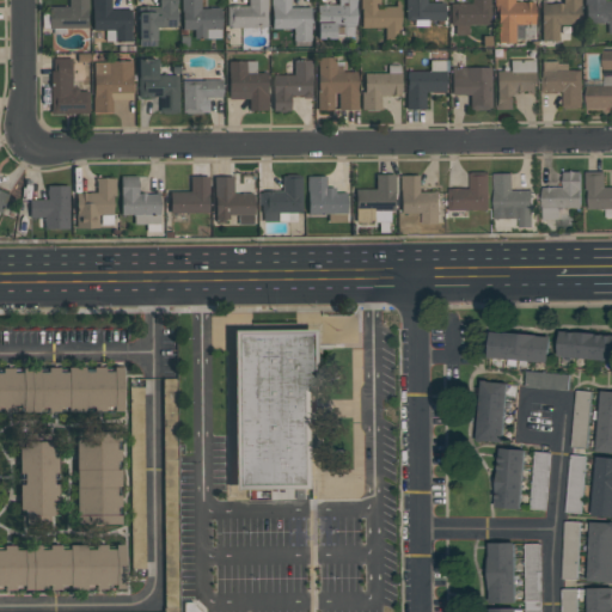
[(87,0),(87,11),(86,11),(86,28),(67,28),(67,34),(53,34),(51,29),(48,29),(48,28),(42,28),(42,12),(48,12),(48,6),(68,6),(68,0),(87,0)]
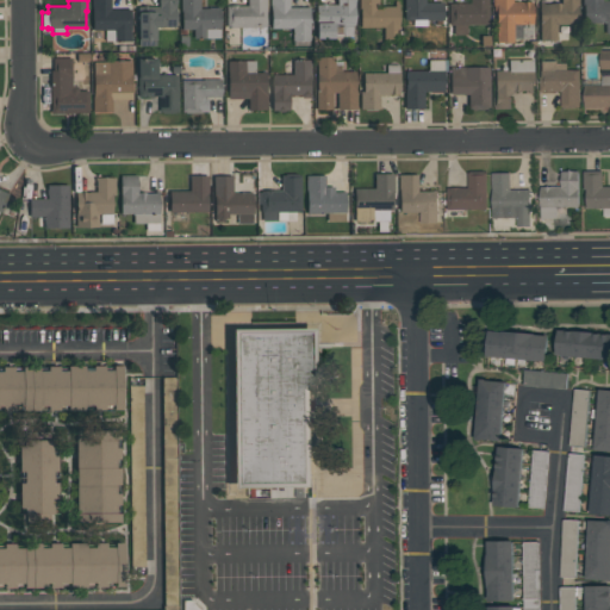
[(105,41),(104,30),(92,30),(92,0),(110,0),(110,8),(130,8),(130,41),(113,41),(105,41)]
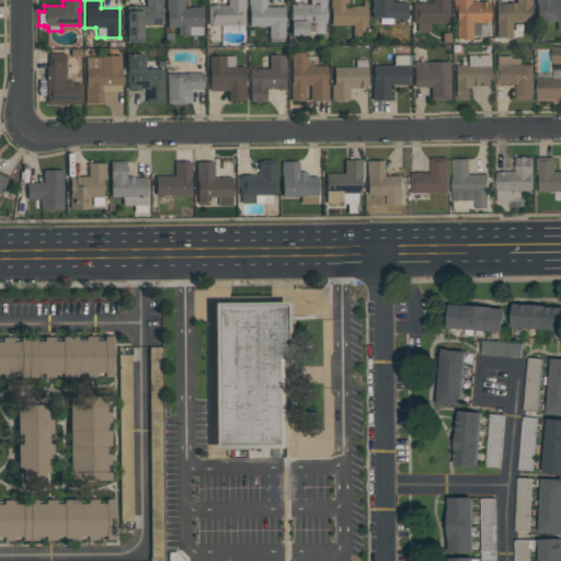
[(126,42),(126,6),(145,6),(145,0),(161,0),(161,24),(142,24),(142,42),(126,42)]
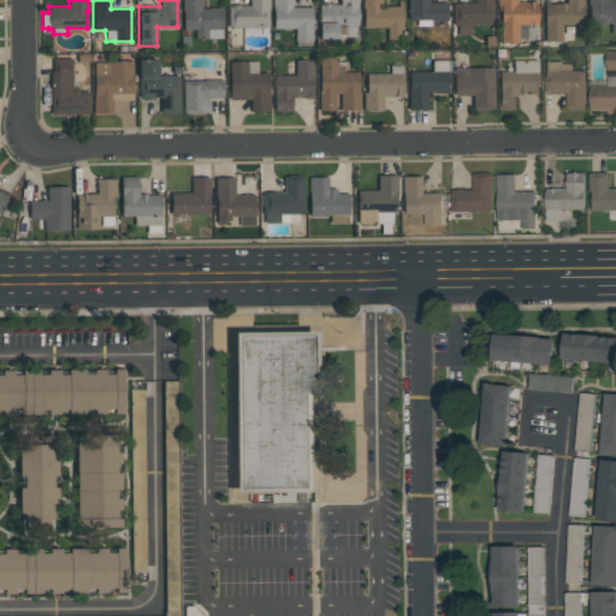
[(195,39),(195,29),(183,29),(183,11),(182,11),(182,0),(201,0),(201,7),(211,7),(221,7),(221,39),(195,39)]
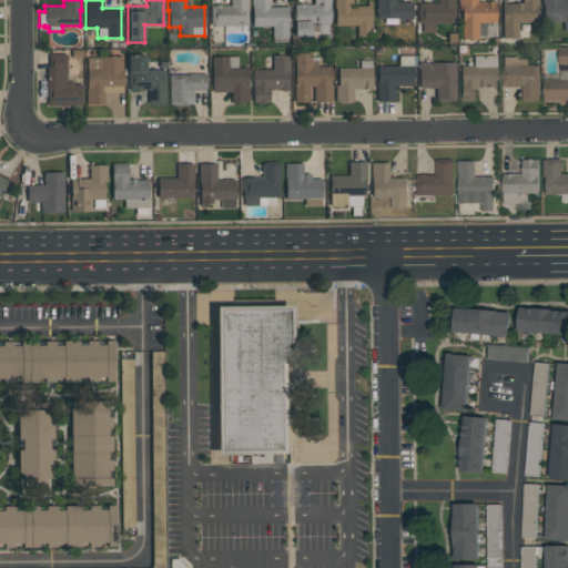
[(247,0),(247,24),(210,26),(210,6),(230,4),(230,0),(247,0)]
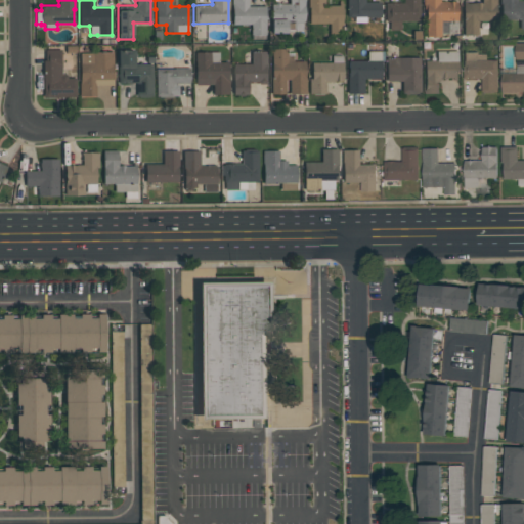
[(265,5),(266,35),(265,35),(265,38),(252,39),(252,35),(251,35),(251,24),(232,24),(232,4),(231,4),(231,0),(249,0),(249,5),(265,5)]
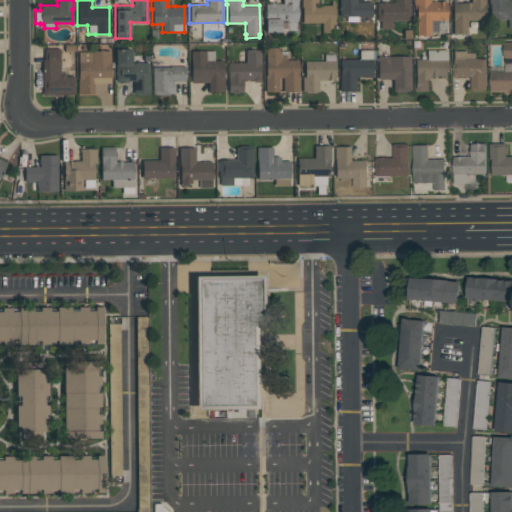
[(265,32),(265,3),(268,3),(271,2),(273,3),(282,3),(282,0),(298,0),(298,16),(297,16),(297,21),(295,21),(295,30),(280,30),(280,32),(265,32)]
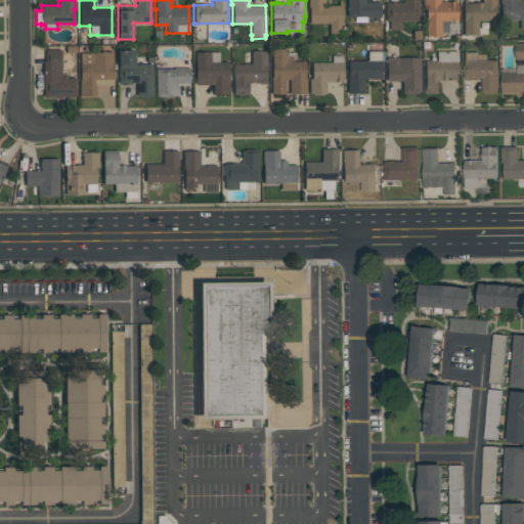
[(330,23),(309,24),(309,7),(308,7),(308,0),(324,0),(324,4),(339,4),(339,0),(342,0),(342,23),(341,23),(341,33),(330,33),(330,23)]
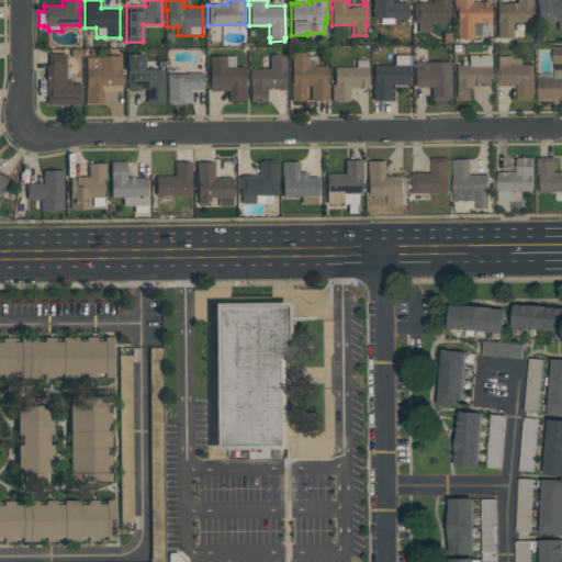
[(371,0),(391,0),(391,2),(407,2),(407,18),(392,19),(392,23),(380,23),(380,18),(372,18),(371,0)]
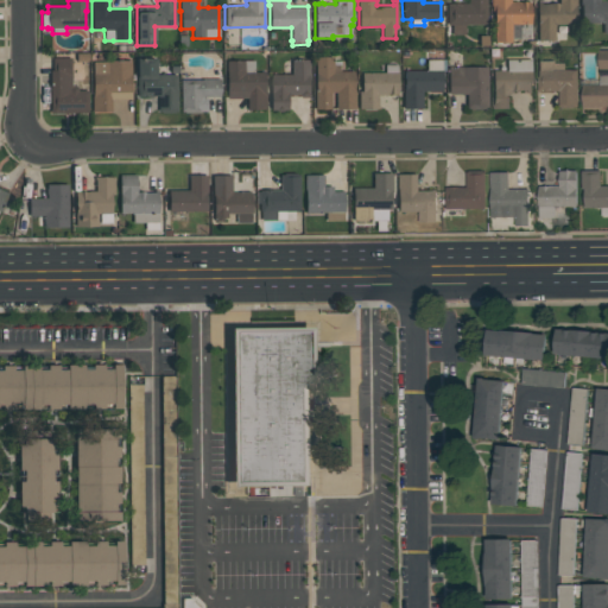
[(487,0),(487,24),(464,24),(464,35),(453,35),(453,24),(447,25),(447,2),(467,2),(467,0),(487,0)]
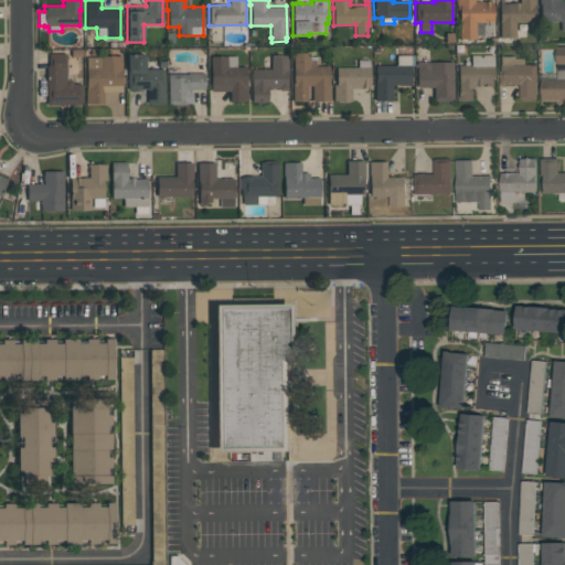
[(492,2),(492,21),(492,34),(482,34),(482,35),(475,35),(475,39),(459,39),(459,11),(457,11),(457,4),(456,4),(456,0),(475,0),(475,1),(481,1),(481,2),(492,2)]
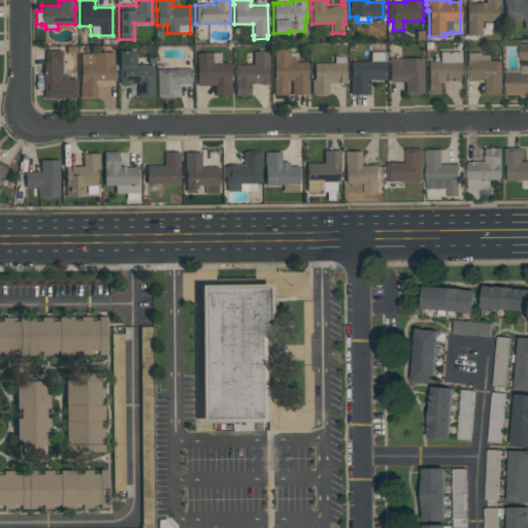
[(482,21),(482,34),(467,34),(467,1),(470,1),(470,2),(485,2),(485,0),(499,0),(500,21),(482,21)]
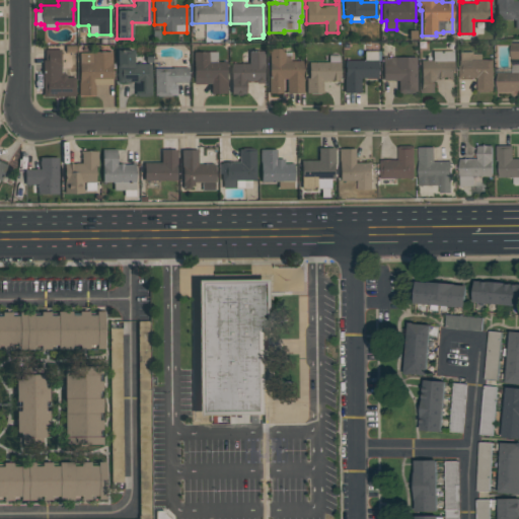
[(518,0),(518,28),(514,28),(514,19),(496,19),(495,0),(518,0)]
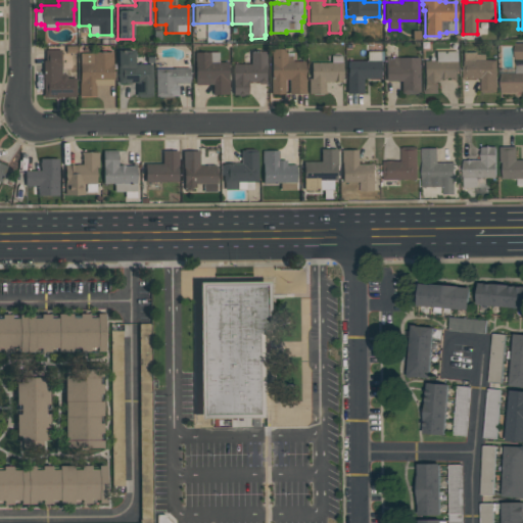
[(501,92),(501,74),(516,74),(516,65),(515,65),(515,59),(514,59),(514,43),(522,43),(522,92),(516,92),(503,93),(503,92),(501,92)]
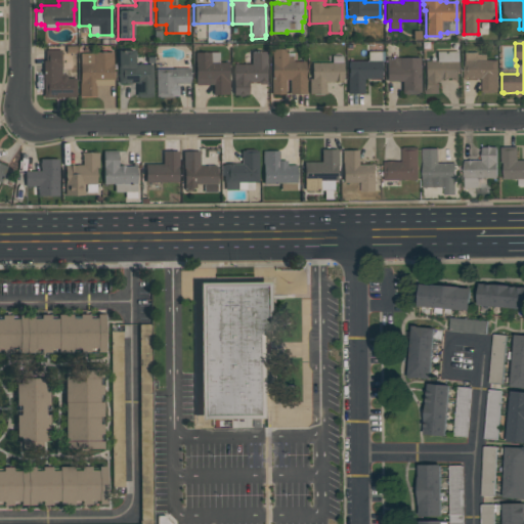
[(271,94),(271,77),(271,48),(287,48),(288,52),(296,51),(296,59),(293,59),(293,60),(287,60),(287,61),(305,61),(305,77),(306,77),(306,93),(290,93),(289,79),(285,79),(286,93),(271,94)]
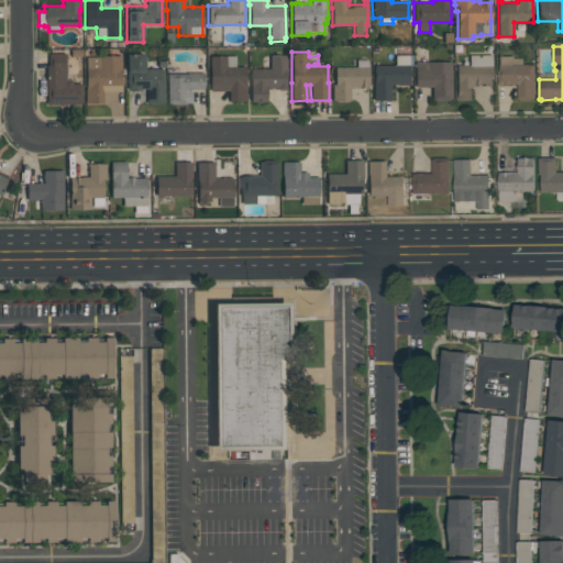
[(46,105),(46,65),(48,65),(48,54),(66,54),(66,79),(72,79),(72,84),(81,84),(81,103),(64,103),(64,105),(46,105)]
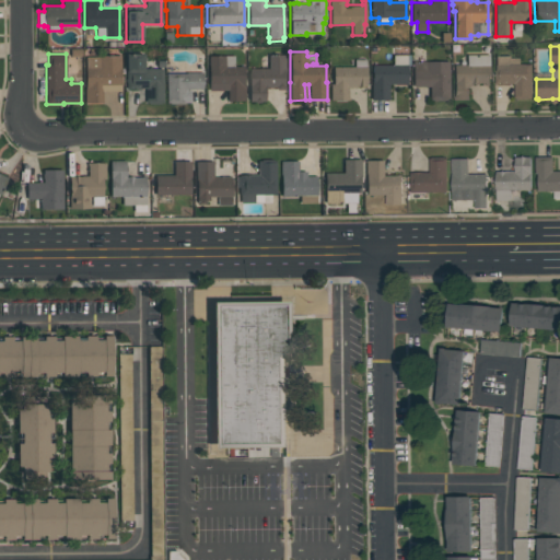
[(126,89),(126,54),(143,54),(143,69),(163,68),(163,103),(160,103),(148,103),(146,103),(146,89),(139,89),(128,89),(126,89)]
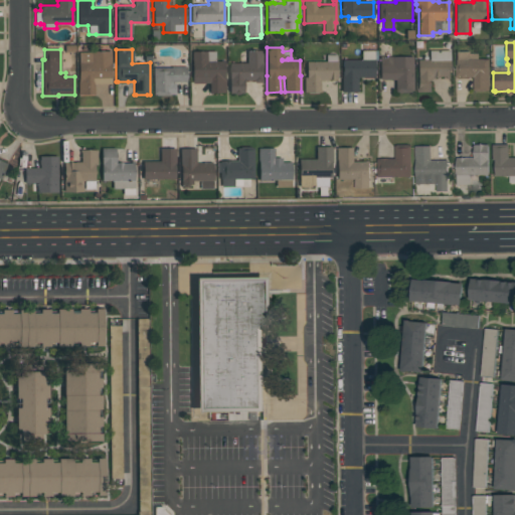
[(78,51),(91,51),(91,50),(111,50),(111,69),(113,69),(113,77),(111,77),(111,83),(94,83),(94,94),(78,94),(78,51)]
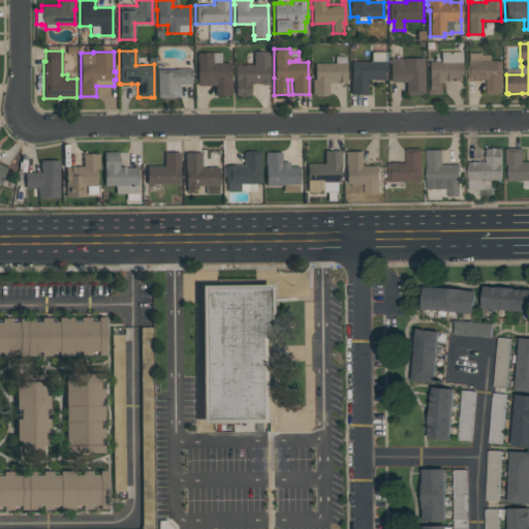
[(269,52),(269,83),(267,85),(261,85),(259,83),(250,83),(250,95),(247,95),(245,96),(241,97),(239,95),(236,95),(235,64),(253,64),(253,52),(269,52)]
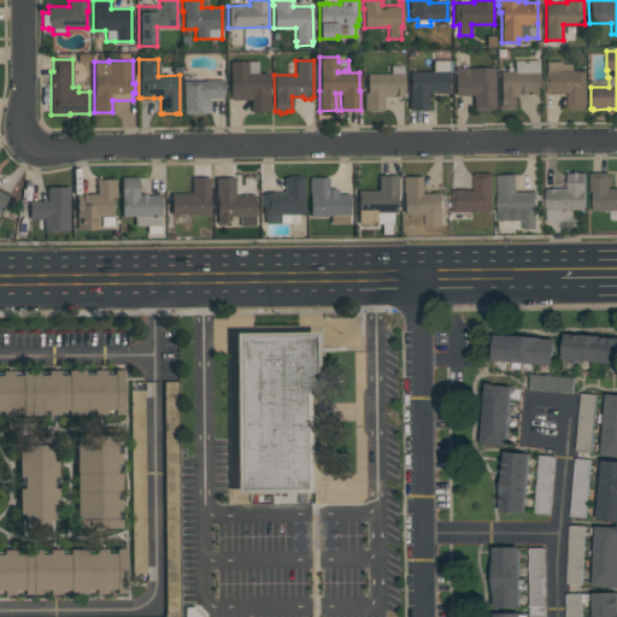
[(451,60),(452,71),(448,71),(448,93),(429,93),(429,110),(409,110),(409,89),(410,89),(410,71),(433,71),(433,60),(451,60)]
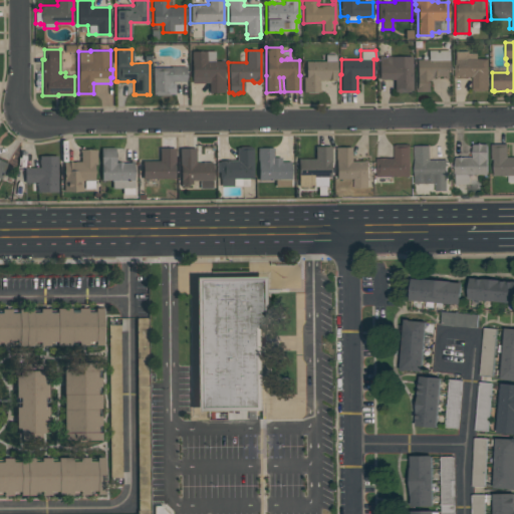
[(417,92),(417,59),(429,59),(428,50),(449,50),(449,79),(445,79),(445,76),(431,77),(431,92),(417,92)]
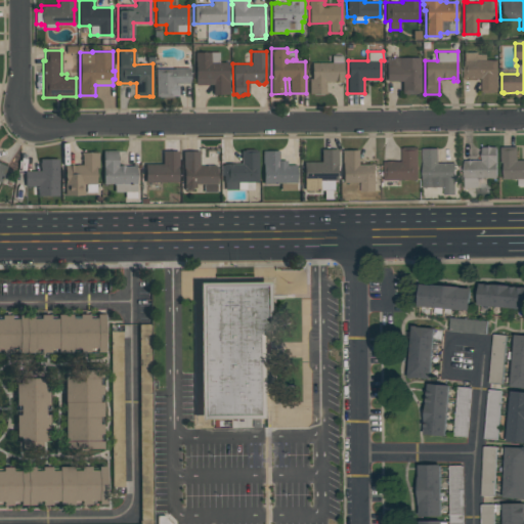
[(195,85),(194,52),(219,52),(219,61),(228,61),(228,79),(229,79),(229,94),(213,94),(212,85),(195,85)]
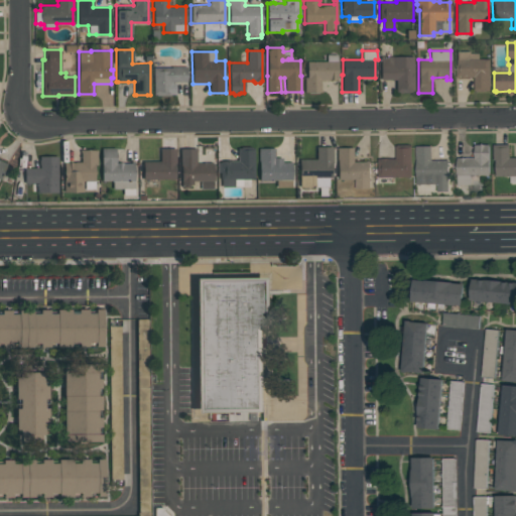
[(479,59),(490,58),(490,92),(474,92),(474,78),(469,78),(469,79),(456,79),(456,59),(457,59),(457,51),(469,51),(469,53),(479,53),(479,59)]
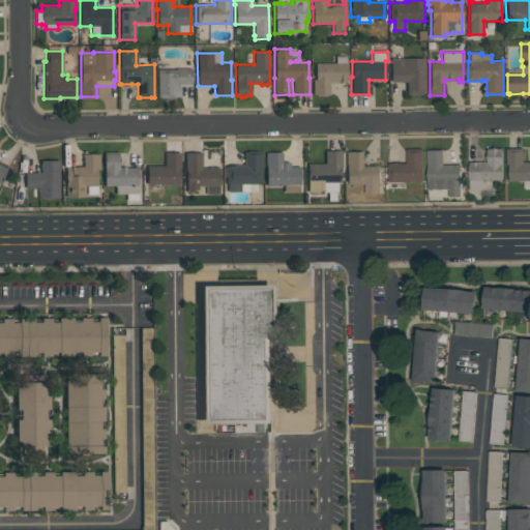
[(347,82),(336,82),(336,84),(330,84),(330,94),(313,94),(313,79),(315,79),(315,63),(335,62),(335,56),(346,56),(346,62),(347,62),(347,82)]
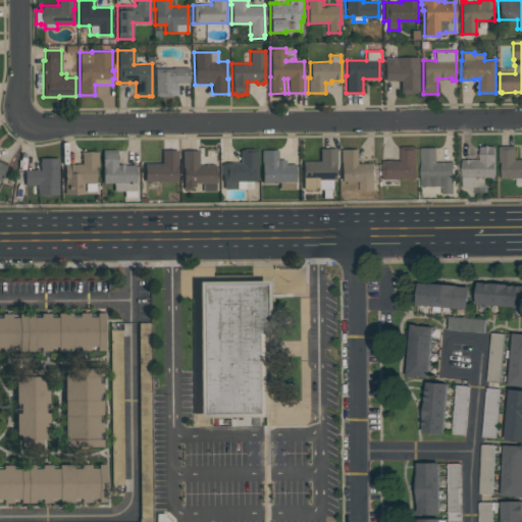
[(418,57),(419,93),(415,93),(415,94),(403,94),(403,93),(401,93),(401,81),(384,81),(384,57),(418,57)]
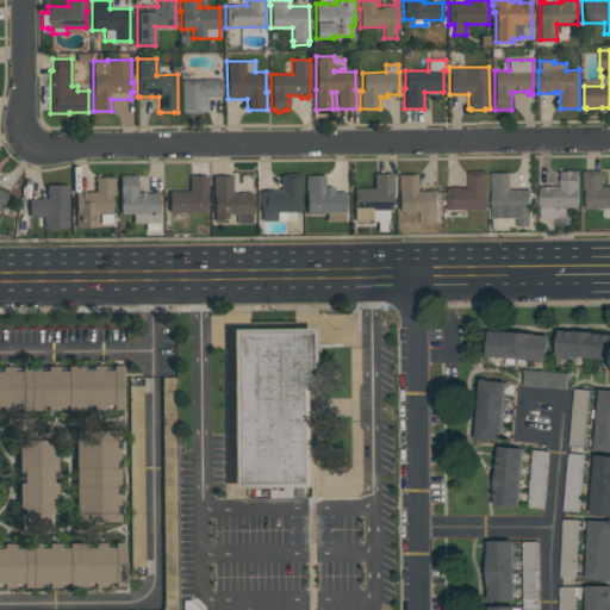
[(181,111),(181,80),(203,80),(203,79),(221,79),(221,97),(203,97),(203,98),(207,98),(207,111),(199,112),(185,112),(185,111),(181,111)]
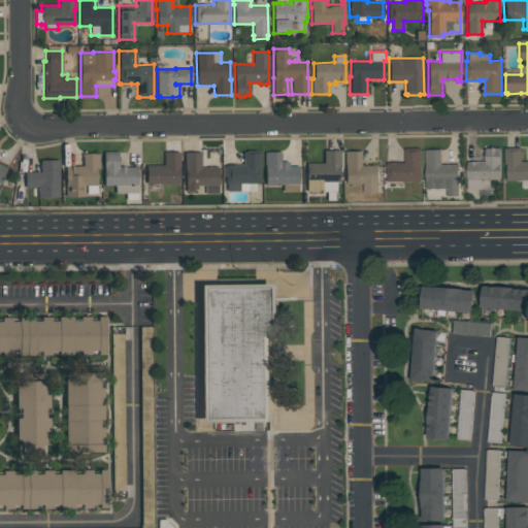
[(485,162),(485,149),(488,149),(488,147),(492,147),(493,146),(494,147),(498,147),(498,149),(500,149),(500,182),(497,182),(497,179),(482,179),(482,189),(467,190),(467,162),(471,162),(473,161),(475,162),(485,162)]
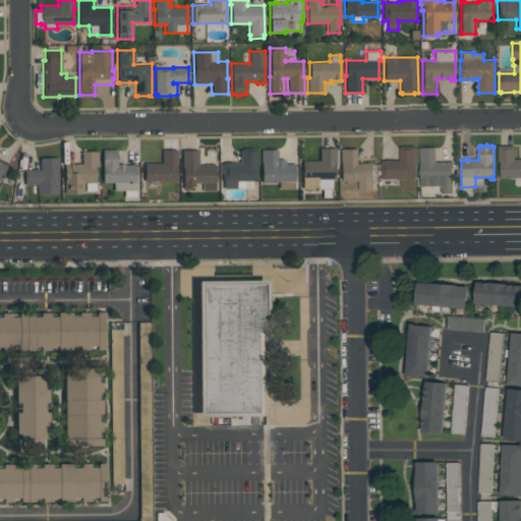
[(415,147),(416,179),(382,180),(382,161),(385,161),(391,160),(391,161),(399,161),(399,148),(401,148),(401,147),(413,147),(415,147)]
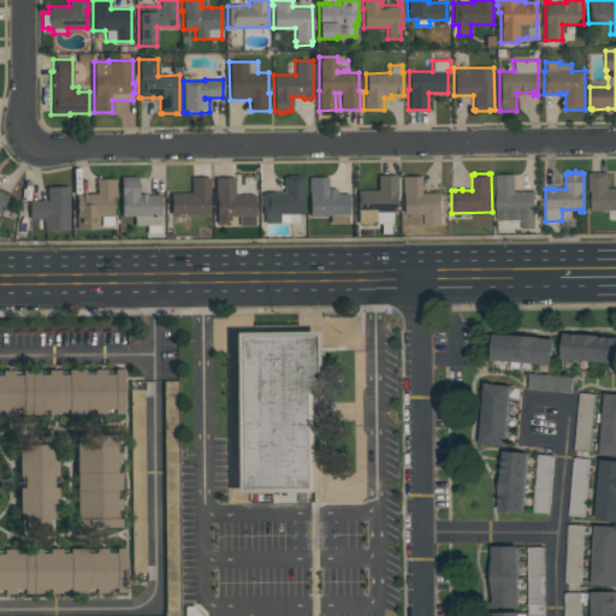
[(615,218),(609,219),(609,211),(592,211),(592,191),(588,191),(588,173),(608,173),(608,189),(615,189),(615,218)]
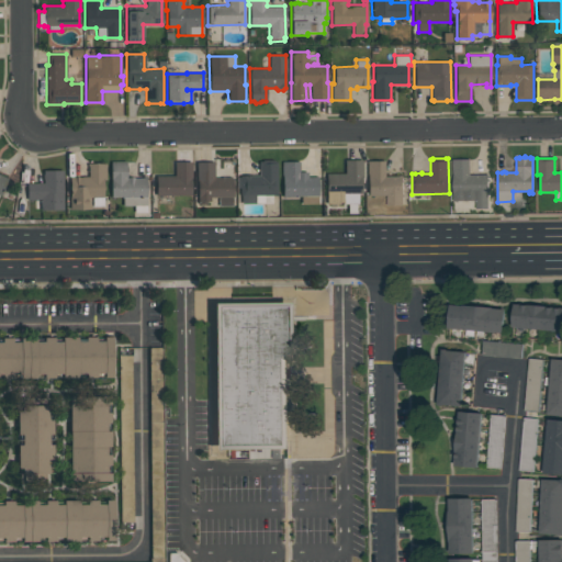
[(277,160),(277,194),(271,194),(271,202),(242,202),(242,194),(239,194),(239,188),(237,188),(236,177),(239,177),(239,175),(259,175),(259,160),(262,160),(262,159),(274,159),(274,160),(277,160)]
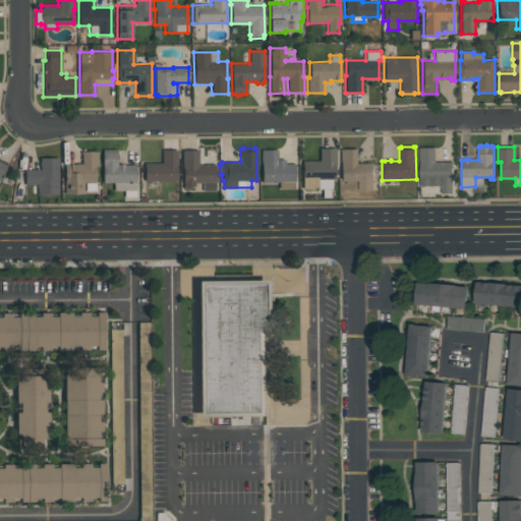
[(302,188),(302,161),(320,161),(320,148),(336,148),(336,163),(335,163),(335,179),(332,179),(332,188),(330,188),(330,197),(323,197),(322,188),(302,188)]
